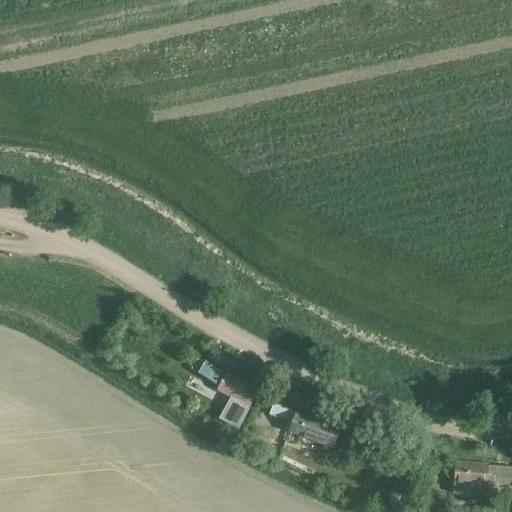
[(222,371),(205,360),(197,373),(214,384),(222,371)]
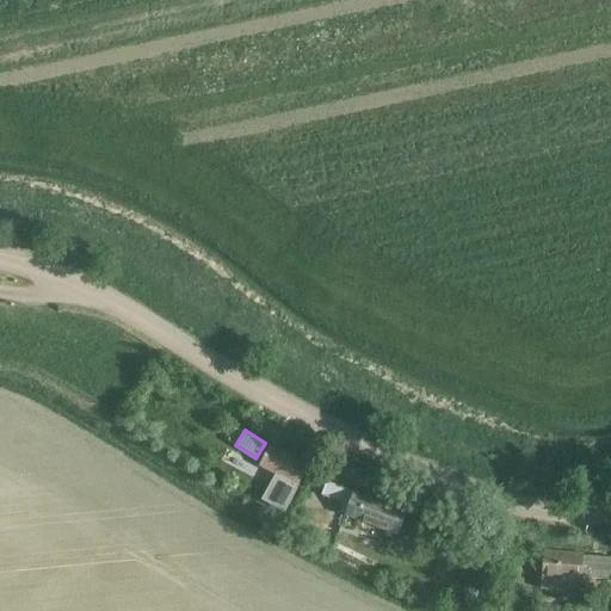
[(281,508),(304,466),(269,445),(258,466),(276,475),(264,499),(281,508)]
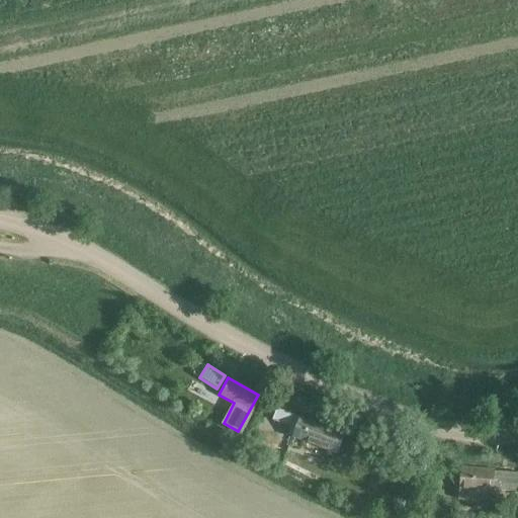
[(194,408),(203,387),(188,380),(179,401),(194,408)]
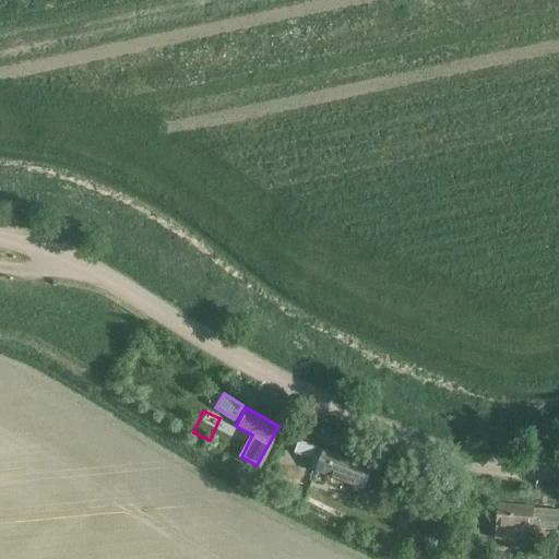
[(314,462),(310,472),(361,492),(370,472),(300,442),(296,454),(314,462)]
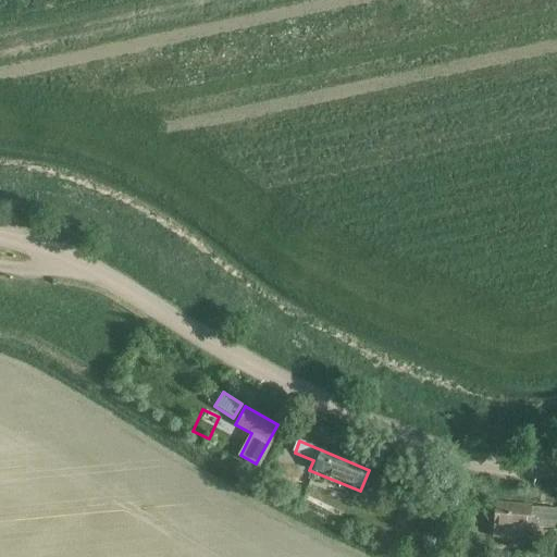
[(496,504),(493,537),(510,540),(530,541),(531,530),(531,528),(556,530),(556,509),(532,507),(532,506),(496,504)]
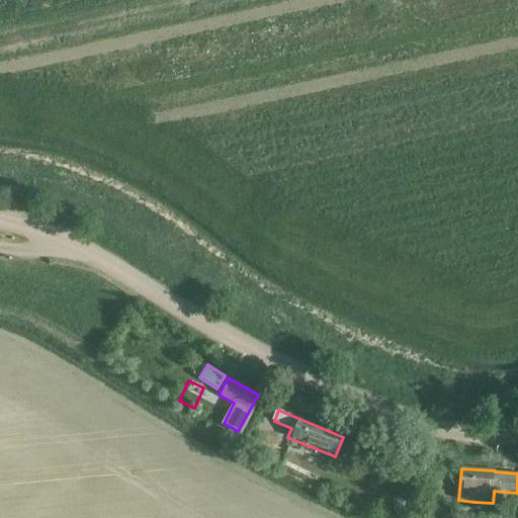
All buildings are outlined.
